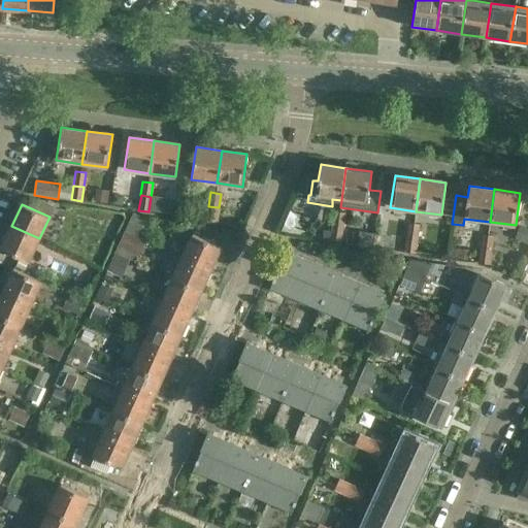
[(219,207),(208,206),(206,220),(217,222),(219,207)]
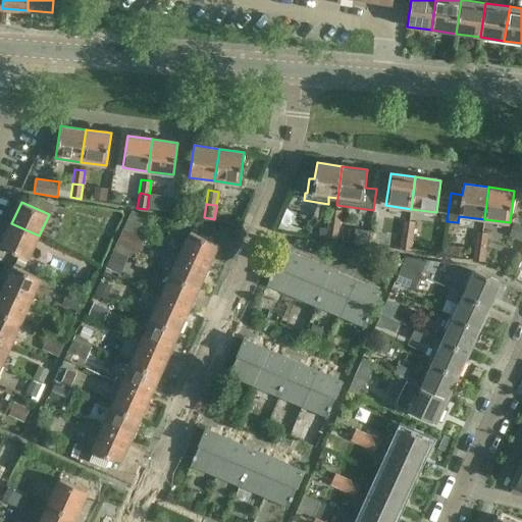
[(329,223),(338,224),(341,211),(331,210),(329,223)]
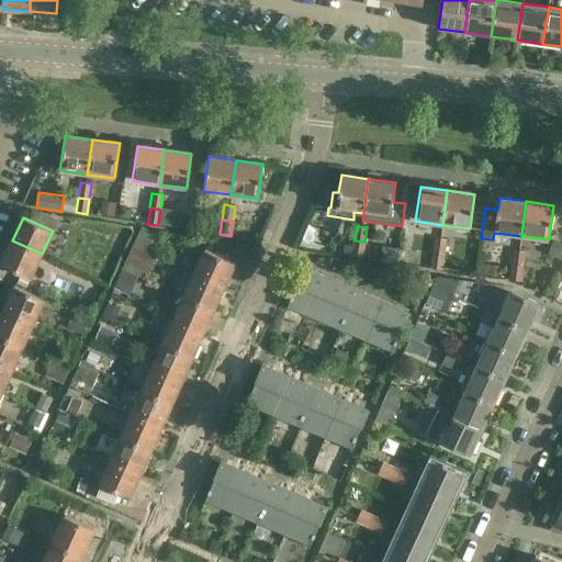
[(133,246),(150,254),(148,253),(156,234),(142,227),(133,246)]
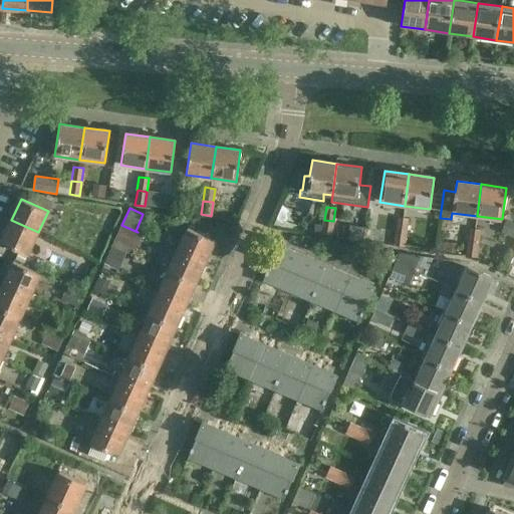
[(396,231),(406,233),(408,219),(398,217),(396,231)]
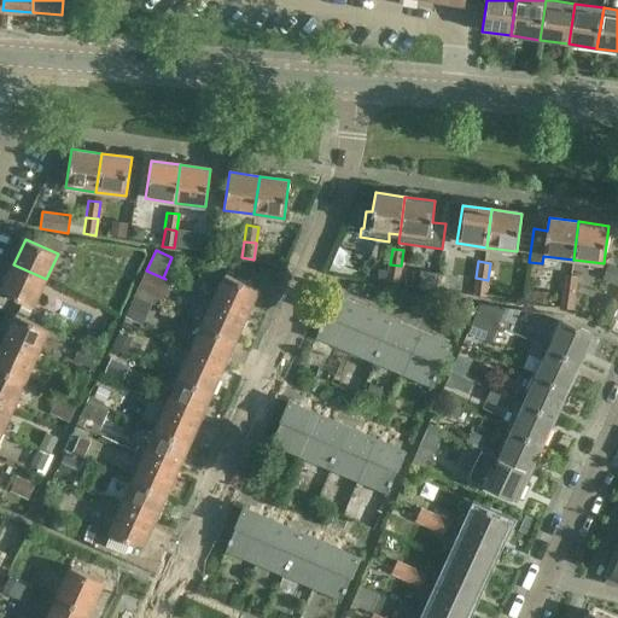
[(46,279),(13,264),(1,291),(34,307),(46,279)]
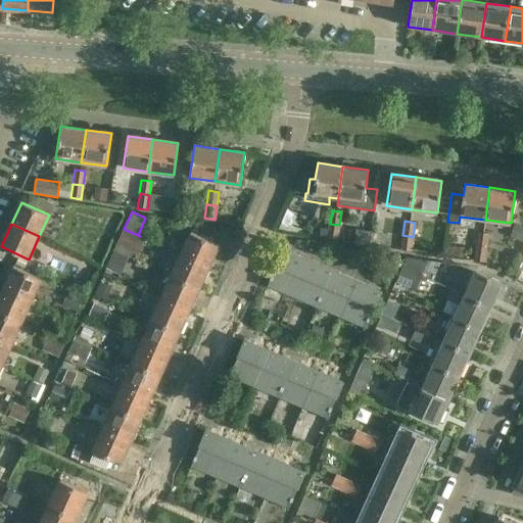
[(339,225),(330,224),(328,238),(337,239),(339,225)]
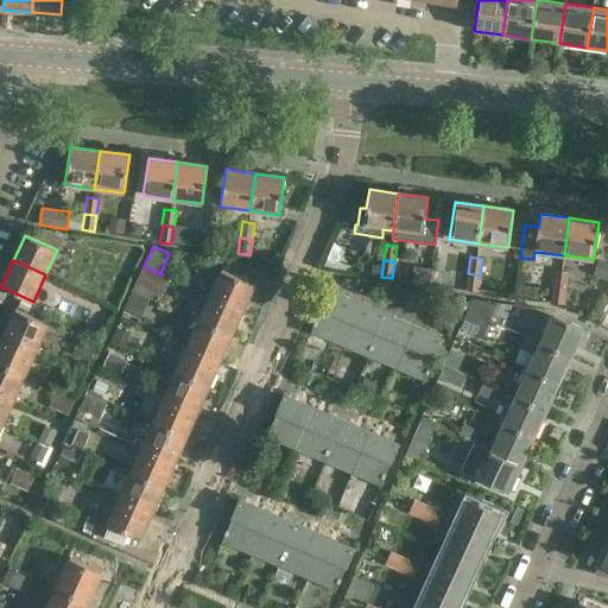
[(163,274),(144,266),(132,293),(149,301),(151,302),(163,274)]
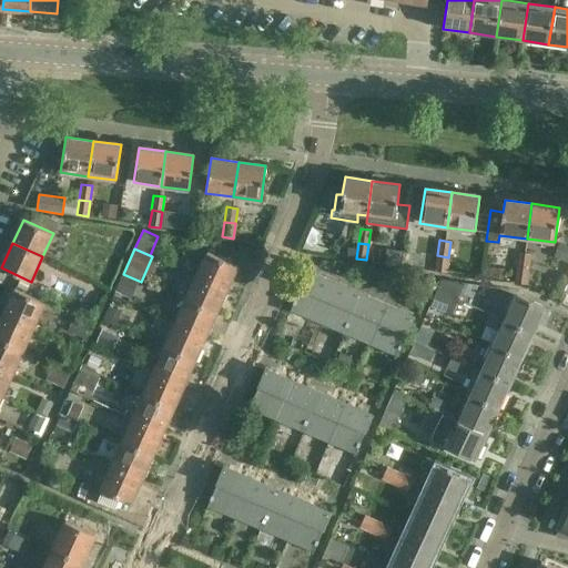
[(196,276),(225,291),(236,266),(206,253),(196,276)]
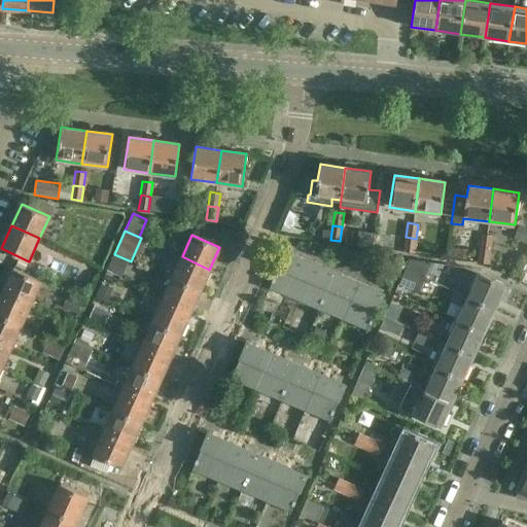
[(480,249),(490,250),(492,237),(492,236),(482,235),(480,249)]
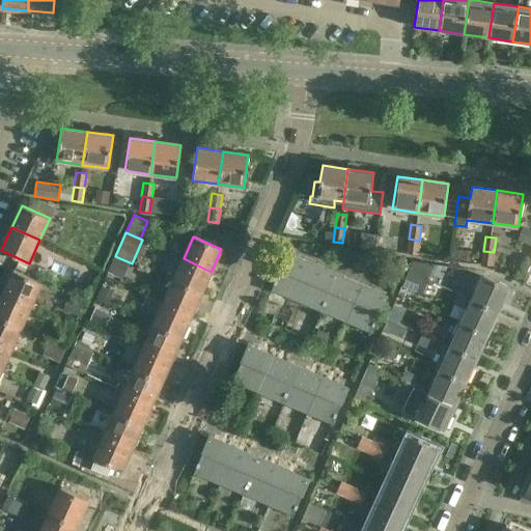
[(419,241),(409,239),(407,253),(417,255),(419,241)]
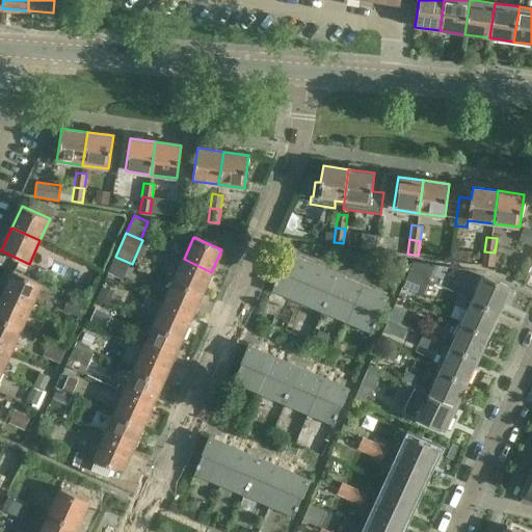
[(495,253),(484,251),(482,265),(493,267),(495,253)]
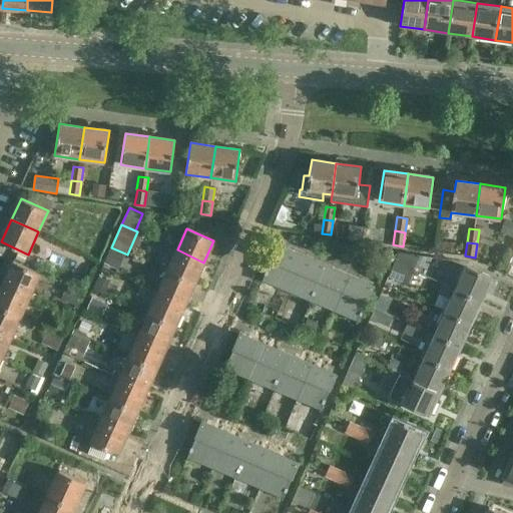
[(125,253),(111,247),(104,265),(118,271),(125,253)]
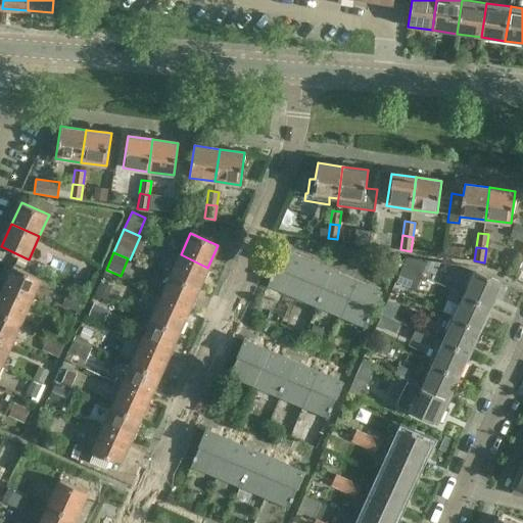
[(198,289),(207,268),(181,254),(171,277),(198,289)]
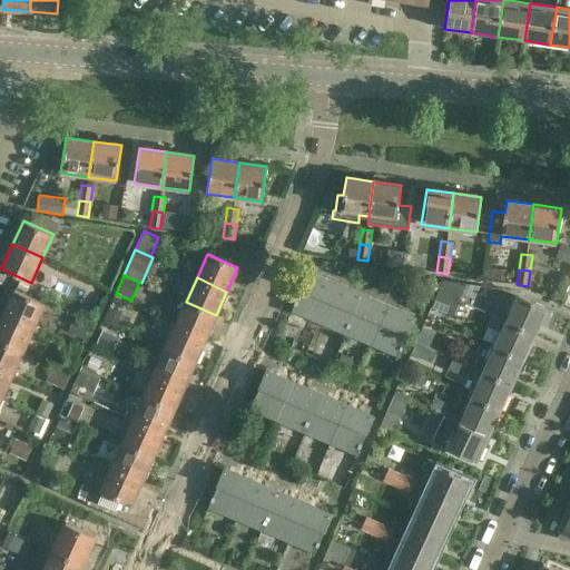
[(465,285),(442,281),(438,292),(459,301),(465,285)]
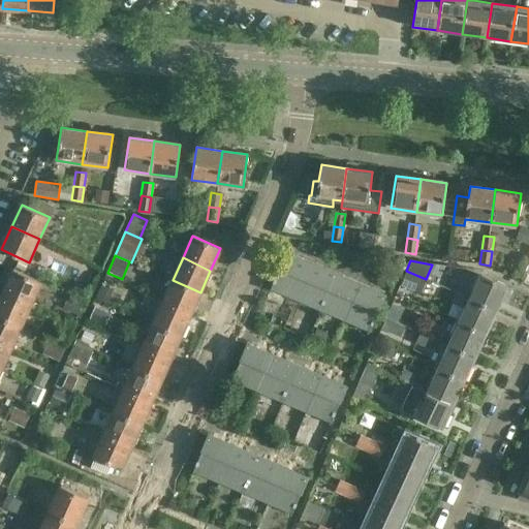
[(24,263),(22,270),(29,273),(32,268),(24,263)]
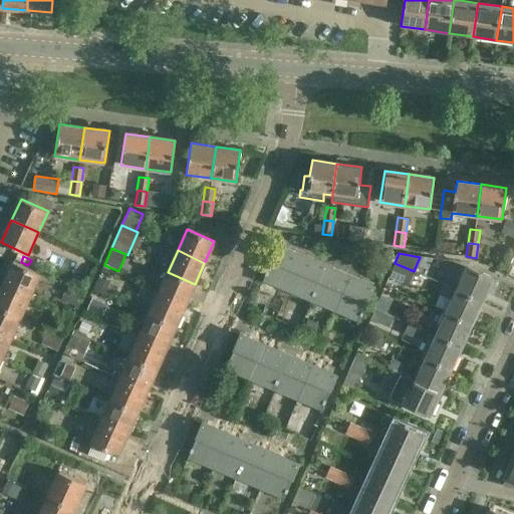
[(4,282),(30,295),(40,273),(13,262),(4,282)]
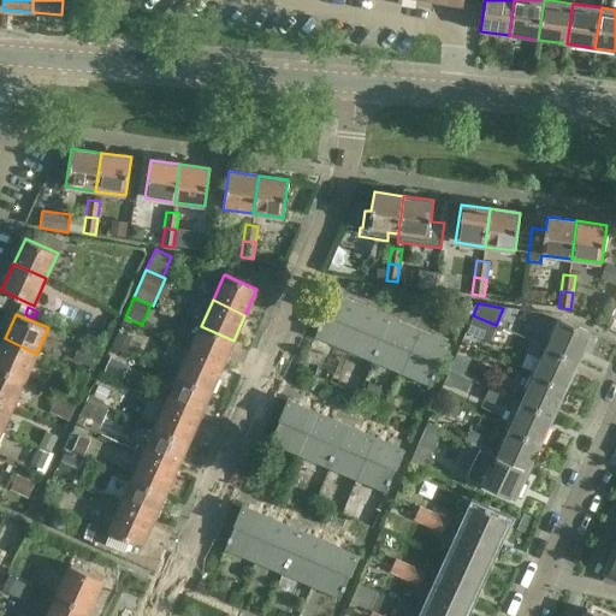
[(466,333),(489,343),(496,325),(473,315),(466,333)]
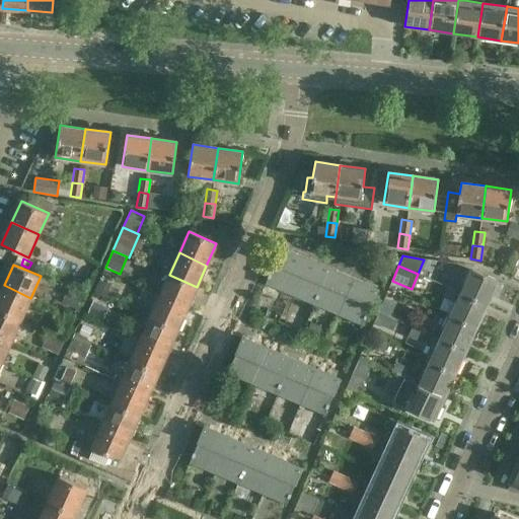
[(461,293),(487,304),(498,280),(472,269),(461,293)]
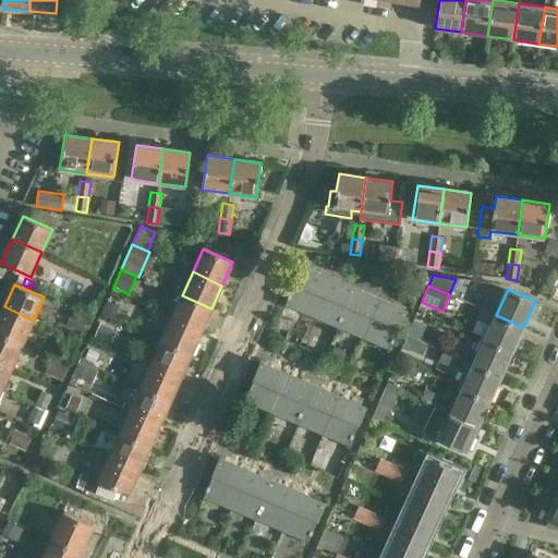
[(202,331),(211,308),(182,295),(172,318),(202,331)]
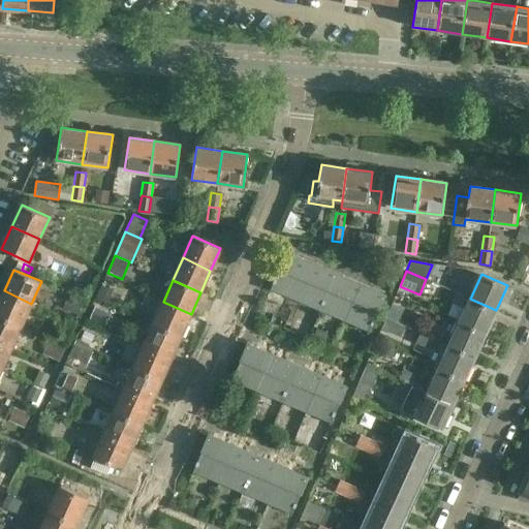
[(101,285),(95,299),(111,305),(117,291),(101,285)]
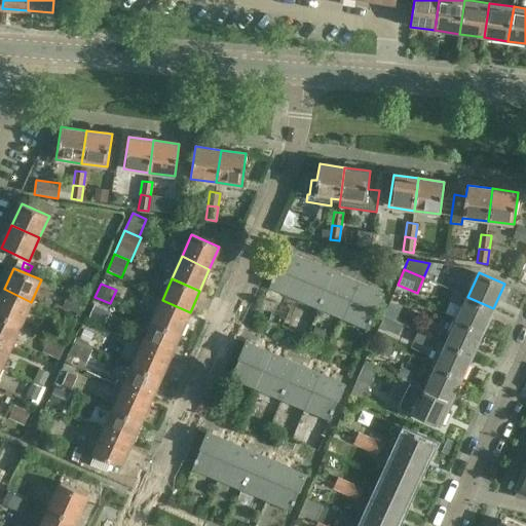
[(0,314),(21,325),(31,302),(4,289),(0,297),(0,314)]
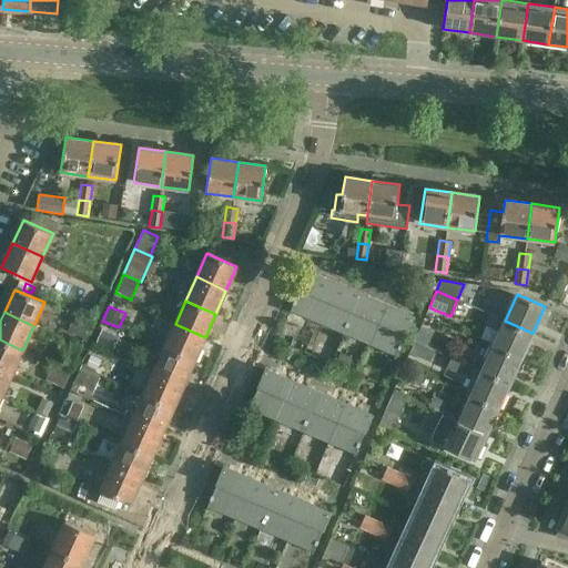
[(505,321),(493,345),(521,358),(533,333),(505,321)]
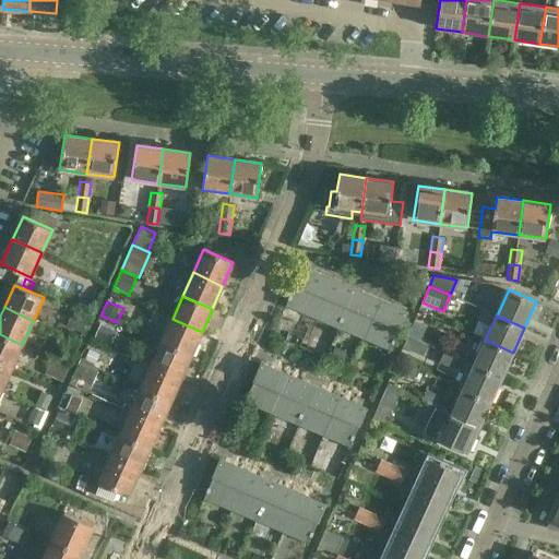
[(191,356),(202,332),(173,319),(162,342),(191,356)]
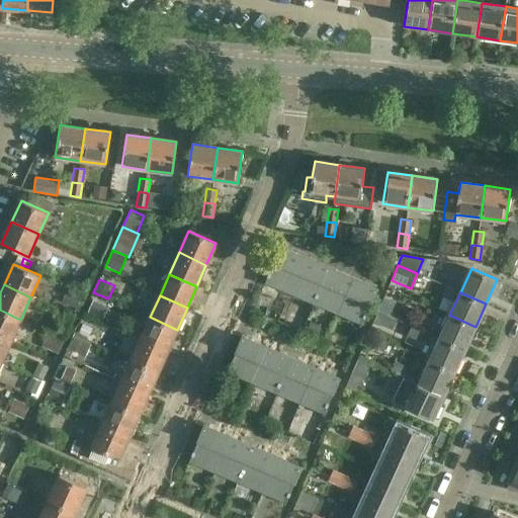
[(384,316),(390,317),(396,304),(383,298),(377,312),(384,316)]
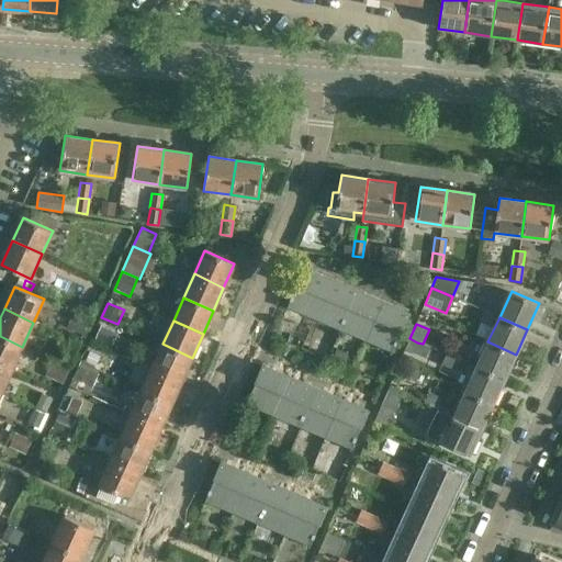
[(0,363),(11,370),(22,347),(0,336),(0,363)]
